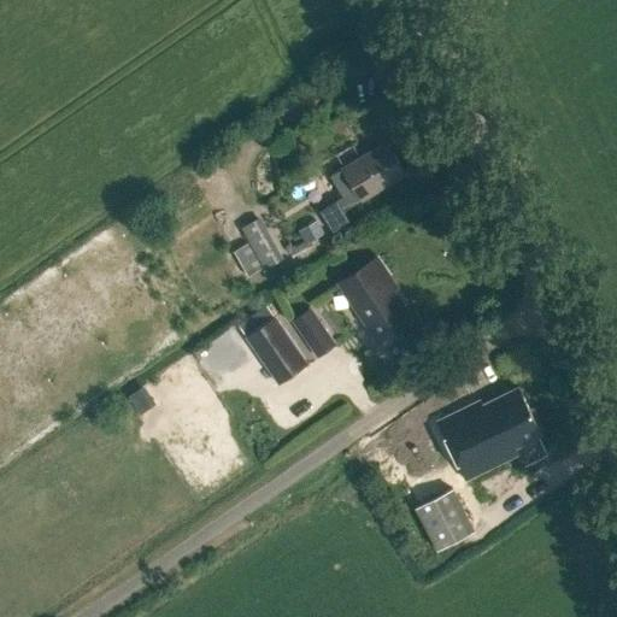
[(330,175),(348,206),(404,172),(387,141),(330,175)]
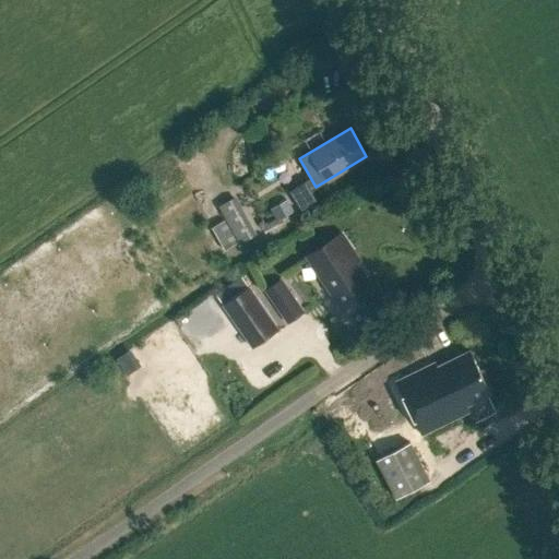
[(254,234),(234,195),(215,204),(236,242),(254,234)]
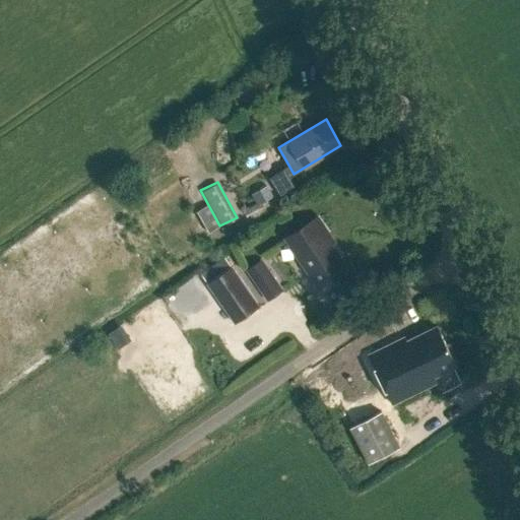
[(257,205),(272,197),(266,186),(251,195),(257,205)]
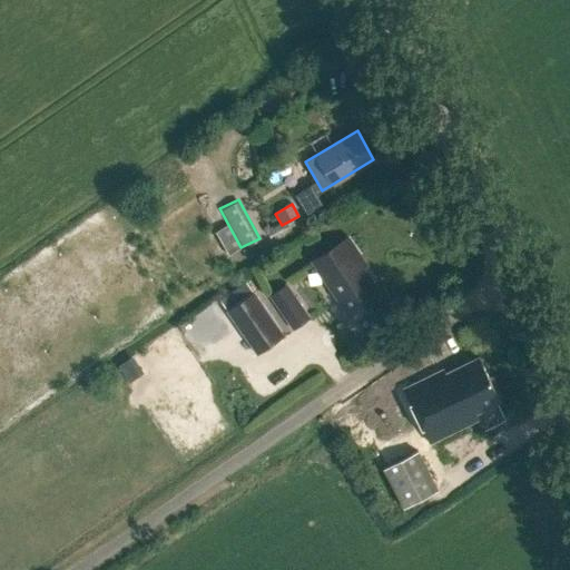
[(213,232),(225,255),(238,247),(226,224),(213,232)]
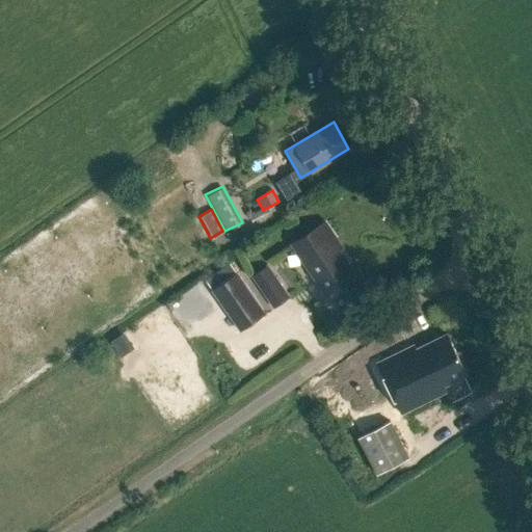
[(324,221),(292,243),(325,292),(353,273),(333,241),(337,239),(324,221)]
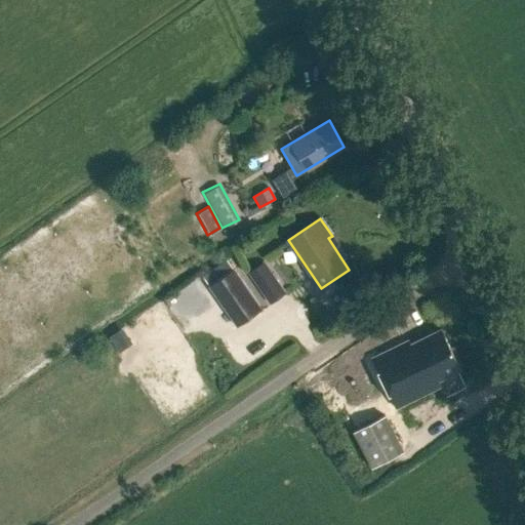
[(233,269),(209,285),(237,325),(260,309),(233,269)]
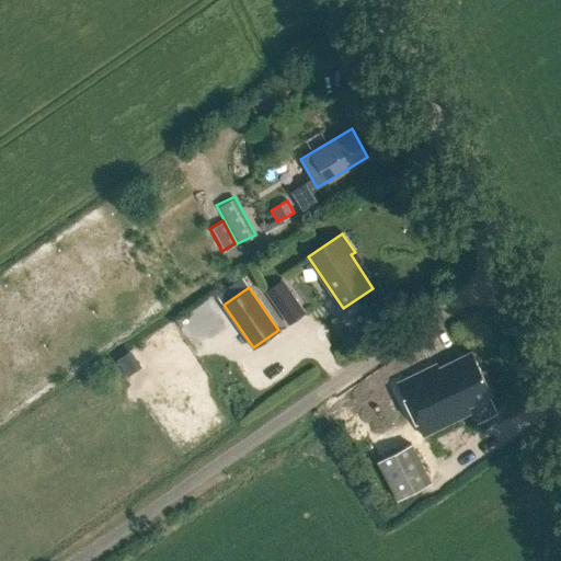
[(271,299),(287,325),(304,316),(287,289),(271,299)]
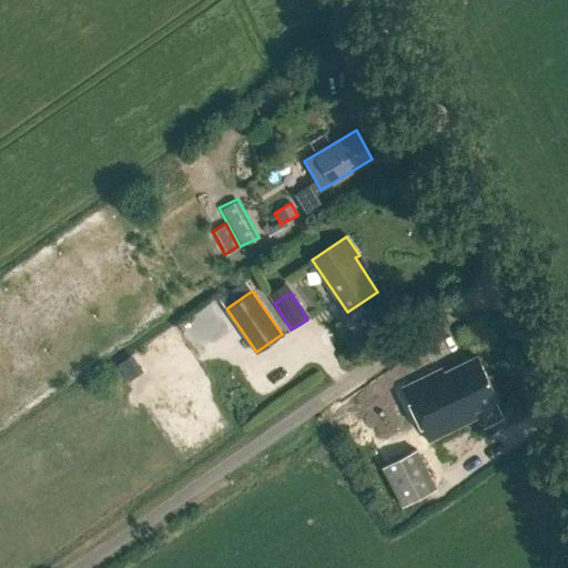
[(115,364),(125,381),(141,372),(130,355),(115,364)]
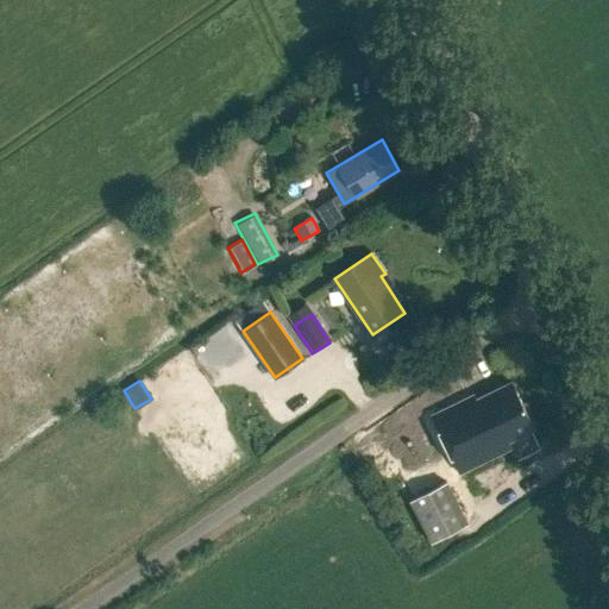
[(510,381),(475,399),(473,395),(431,415),(458,471),(510,446),(508,440),(533,427),(510,381)]
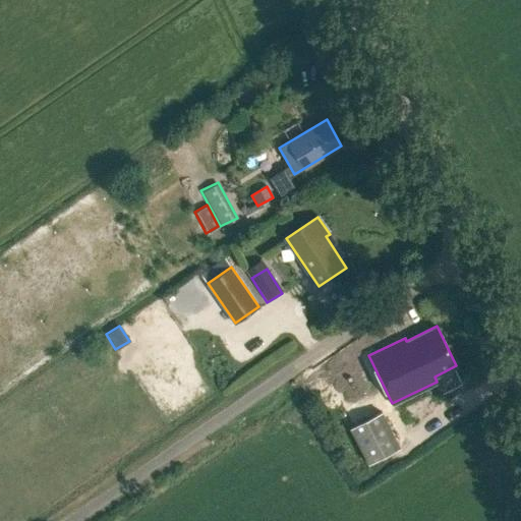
[(350,428),(367,462),(398,445),(381,412),(350,428)]
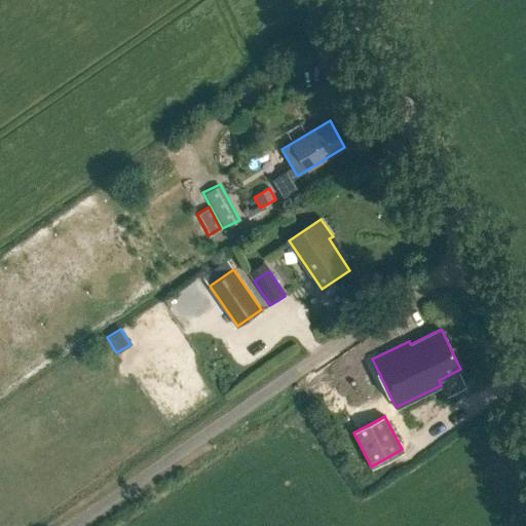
[(354,482),(370,478),(367,465),(351,468),(354,482)]
